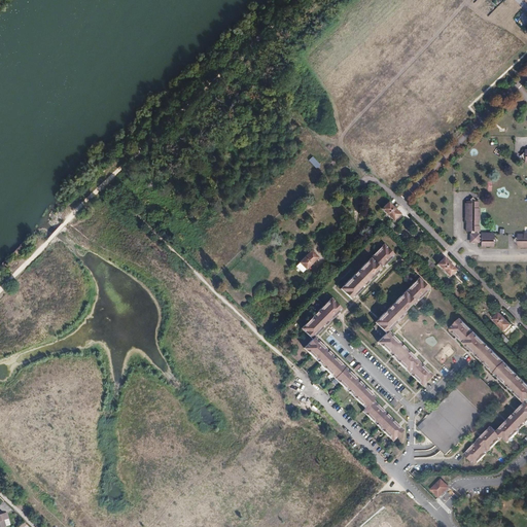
[(526,14),(519,13),(517,22),(526,25),(526,14)]
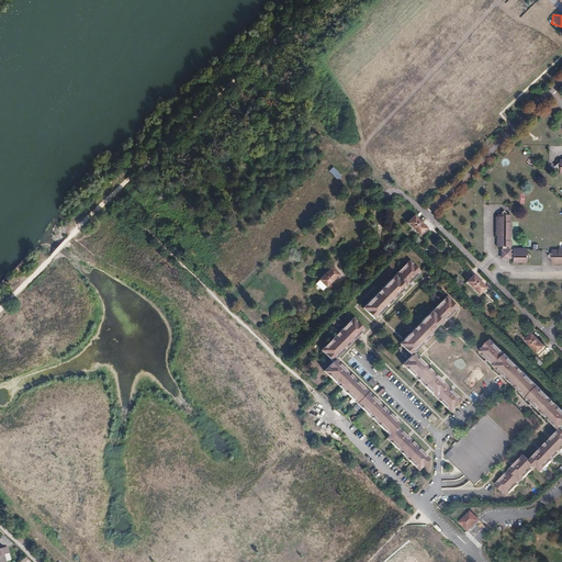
[(334,167),(332,168),(328,164),(325,167),(337,180),(341,176),(334,167)]
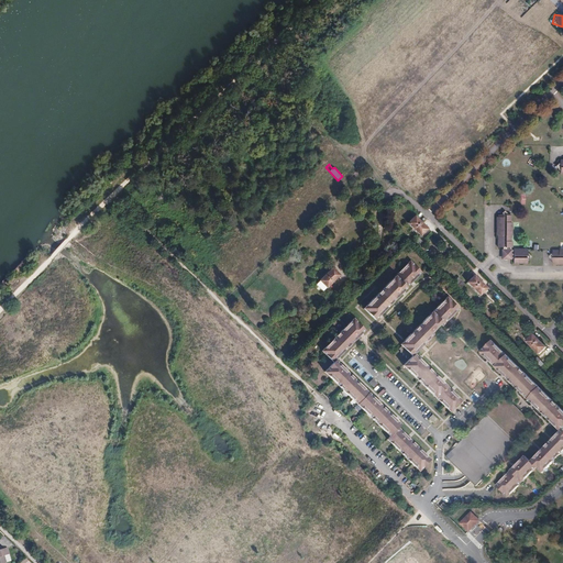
[(415,214),(407,222),(419,235),(427,228),(415,214)]
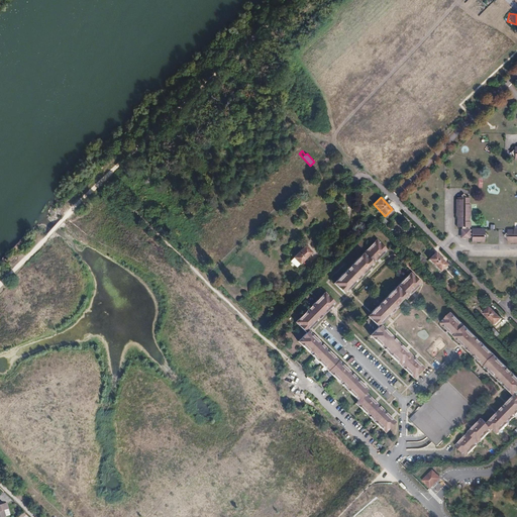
[(470,216),(470,208),(470,204),(469,204),(468,197),(467,197),(457,197),(456,197),(456,199),(454,199),(454,213),(454,216),(455,216),(455,227),(460,227),(460,229),(459,229),(459,232),(460,233),(464,236),(464,238),(469,238),(469,237),(471,237),(471,241),(483,241),(484,241),(483,239),(488,235),(483,230),(483,228),(471,228),(471,229),(470,229),(469,229),(469,227),(470,227),(470,221),(469,221),(469,216),(470,216)]
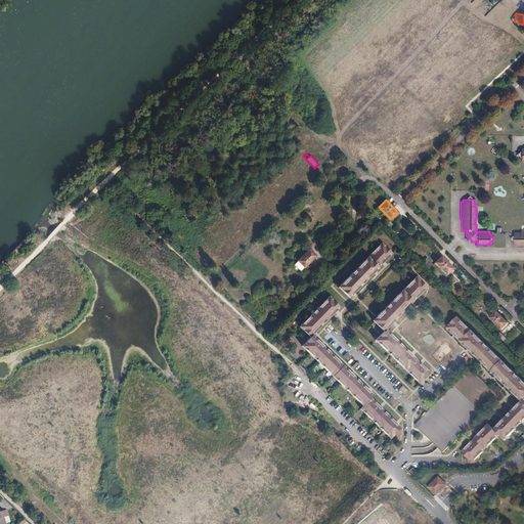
[(387,229),(392,224),(388,221),(383,226),(387,229)]
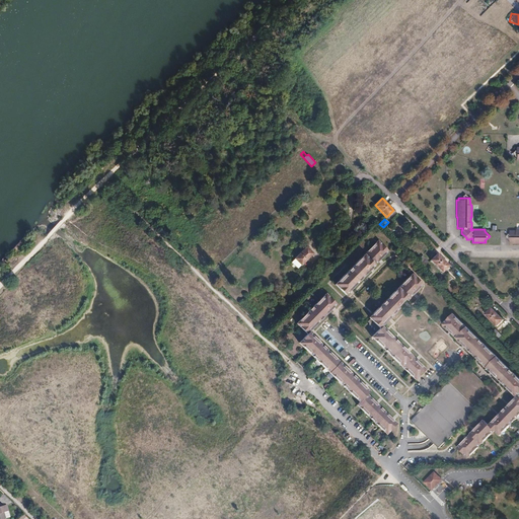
[(518,229),(516,229),(516,231),(509,231),(509,232),(507,234),(509,236),(509,237),(507,239),(509,241),(509,242),(511,243),(511,244),(518,243),(518,229)]
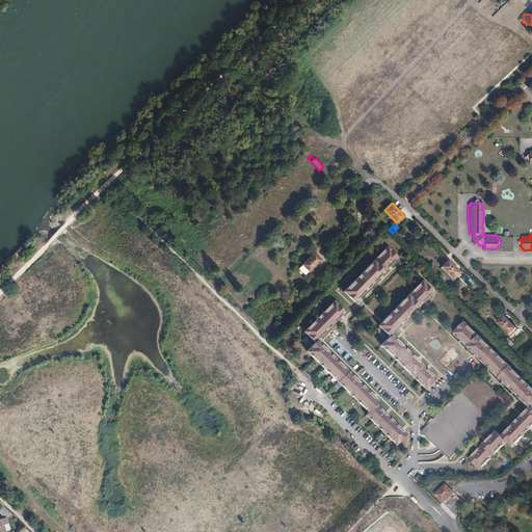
[(377,277),(376,276),(378,273),(380,274),(387,268),(386,267),(388,264),(390,265),(398,257),(388,247),(383,251),(382,250),(377,256),(378,257),(370,265),(369,264),(367,266),(363,269),(365,271),(360,275),(358,274),(355,277),(356,278),(352,283),(351,282),(346,287),(347,289),(343,293),(352,302),(355,299),(354,297),(356,295),(358,296),(377,277)]
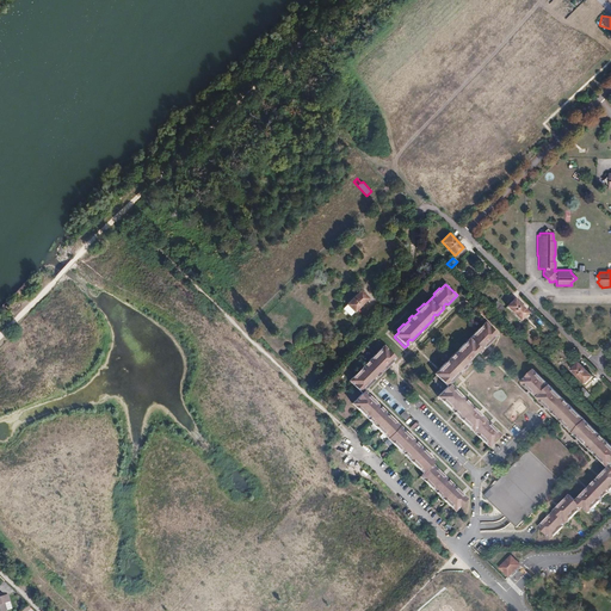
[(345,303),(353,312),(368,297),(359,289),(345,303)]
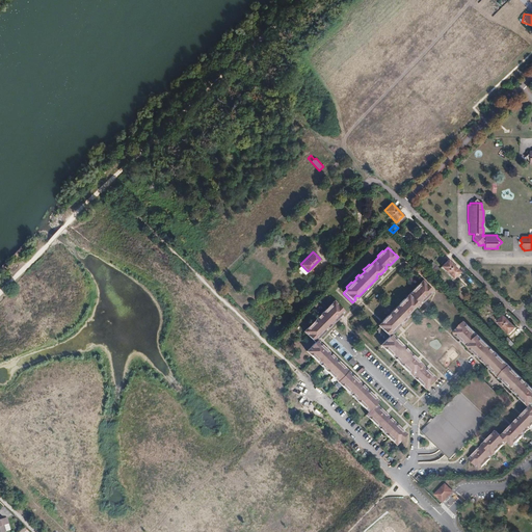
[(448,260),(441,266),(452,278),(459,271),(448,260)]
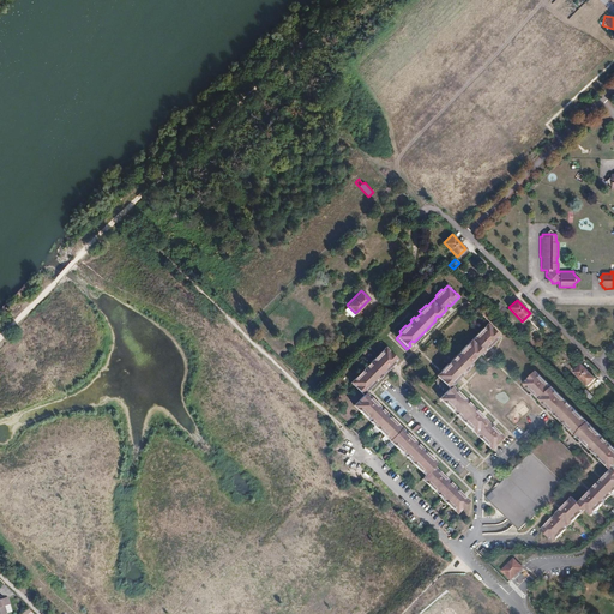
[(474,359),(477,355),(480,356),(486,349),(485,348),(488,344),(489,347),(499,336),(488,325),(483,330),(481,329),(475,335),(476,337),(473,341),(467,347),(465,344),(458,351),(461,353),(456,357),(453,356),(451,360),(452,361),(447,366),(446,365),(439,371),(441,373),(437,378),(447,389),(445,391),(439,397),(444,402),(443,404),(449,410),(451,408),(456,413),(453,415),(457,419),(459,416),(464,421),(462,423),(469,429),(470,427),(475,433),(481,438),(479,440),(486,446),(487,444),(492,449),(503,437),(493,427),(491,428),(488,426),(489,425),(482,417),(481,419),(477,416),(480,414),(465,401),(457,392),(455,393),(452,391),(453,389),(451,385),(457,379),(456,377),(459,373),(461,375),(475,360),(474,359)]
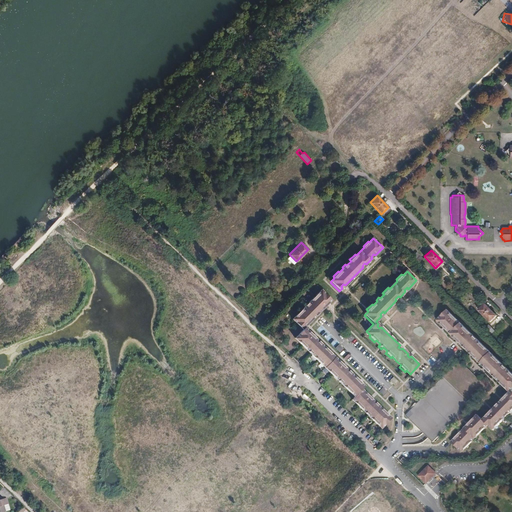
[(376,426),(378,424),(381,428),(390,418),(388,416),(386,417),(384,414),(385,413),(372,400),(370,402),(367,399),(369,397),(360,389),(363,386),(360,383),(359,385),(356,381),(357,380),(344,367),(343,369),(340,366),(342,365),(331,354),(329,355),(326,353),(328,351),(314,338),(313,340),(310,337),(312,335),(304,327),(308,323),(307,321),(309,319),(311,320),(324,306),(323,305),(326,302),(327,303),(330,300),(321,291),(317,295),(315,293),(310,299),(312,300),(308,304),(307,302),(304,305),(305,307),(301,311),(300,309),(295,315),(296,316),(292,320),(302,329),(294,337),(299,341),(298,343),(302,348),(304,346),(308,350),(307,352),(309,354),(311,353),(315,357),(313,359),(319,364),(320,362),(329,370),(327,372),(332,377),(334,376),(338,379),(336,381),(339,384),(341,382),(345,386),(343,388),(348,393),(350,391),(354,396),(353,397),(352,399),(356,403),(355,405),(360,410),(362,408),(366,412),(364,414),(367,417),(369,415),(373,419),(372,421),(376,426)]
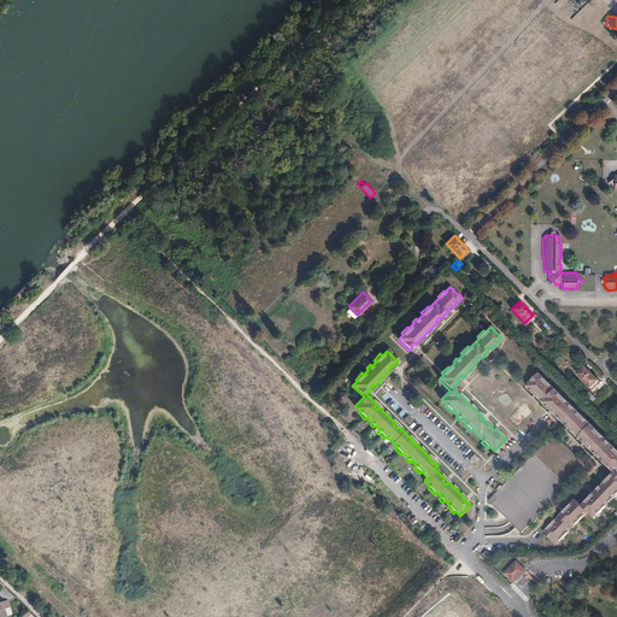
[(583,366),(575,375),(589,388),(598,381),(583,366)]
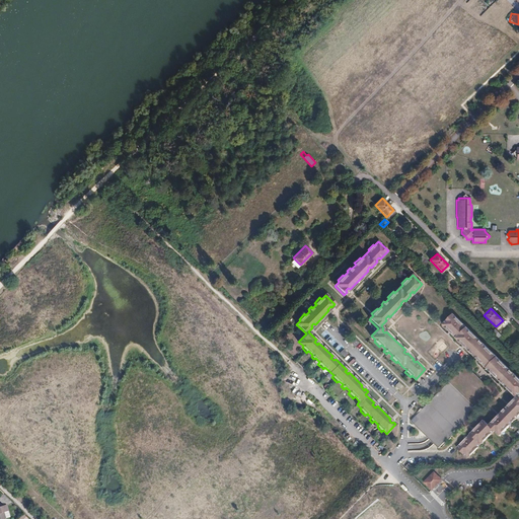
[(491,371),(494,373),(492,375),(495,377),(496,376),(500,380),(499,381),(502,384),(503,383),(507,387),(510,389),(509,391),(511,393),(512,392),(516,396),(515,397),(509,403),(510,404),(508,408),(506,406),(498,415),(499,417),(497,419),(496,418),(487,426),(482,421),(474,429),(475,430),(472,433),(471,432),(465,438),(466,439),(464,441),(463,440),(455,448),(464,458),(468,453),(470,455),(475,449),(473,448),(477,444),(482,440),(484,441),(490,435),(489,434),(492,431),(493,432),(497,435),(501,431),(502,432),(507,427),(506,426),(510,422),(511,423),(514,420),(513,419),(517,415),(518,416),(518,415),(518,395),(518,394),(518,393),(518,379),(452,313),(442,323),(447,327),(445,328),(448,331),(449,330),(452,332),(456,337),(460,341),(459,343),(462,345),(463,344),(470,351),(469,352),(471,355),(472,353),(477,358),(480,360),(478,362),(482,364),(483,363),(487,367),(491,371)]
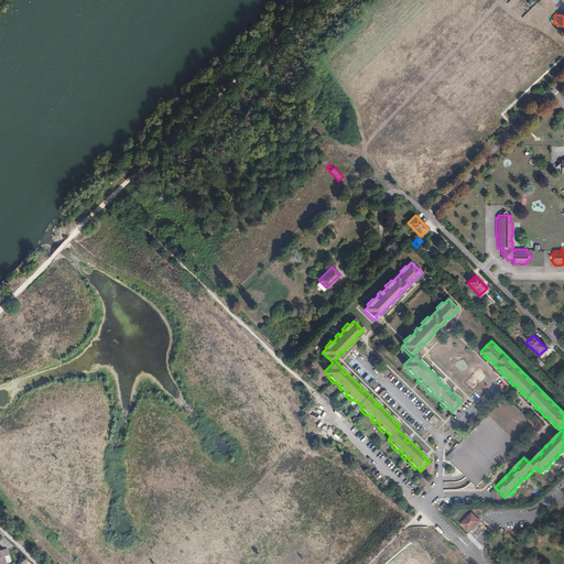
[(411,357),(401,347),(399,349),(400,350),(399,353),(402,353),(402,356),(405,356),(404,359),(408,358),(409,359),(411,357)]
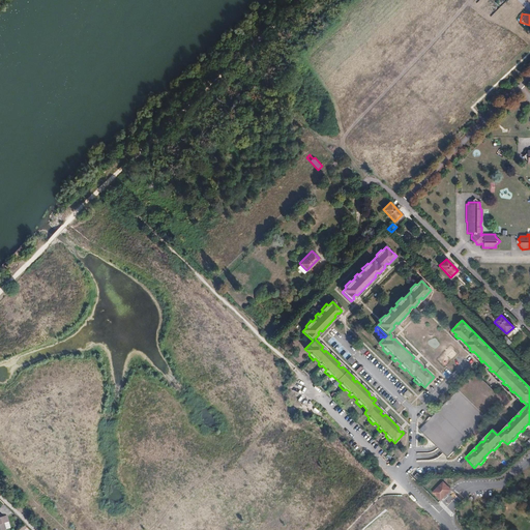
[(480,358),(473,351),(472,352),(472,353),(479,359),(480,358)]
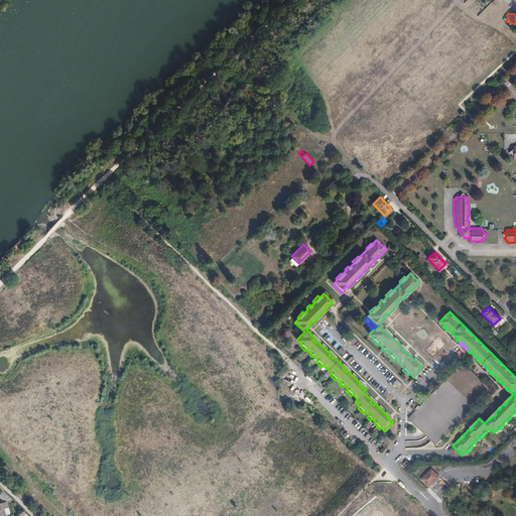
[(436,359),(431,364),(434,368),(439,362),(436,359)]
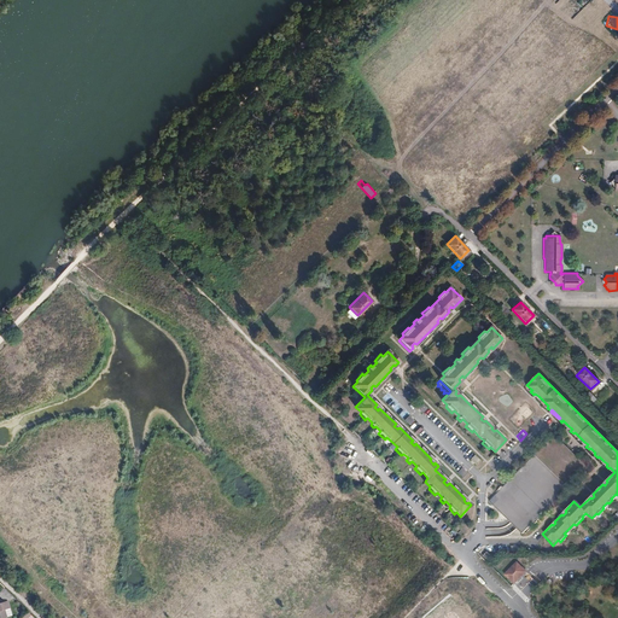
[(488,502),(508,522),(513,526),(520,534),(525,529),(586,467),(575,456),(569,450),(565,447),(553,435),(493,496),(488,502)]
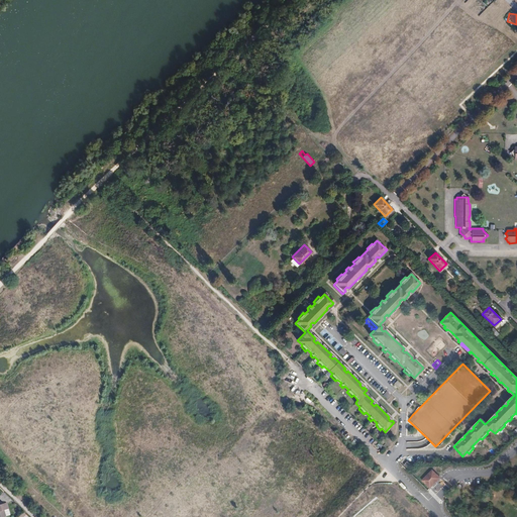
[(332,374),(323,366),(322,368),(330,376),(332,374)]
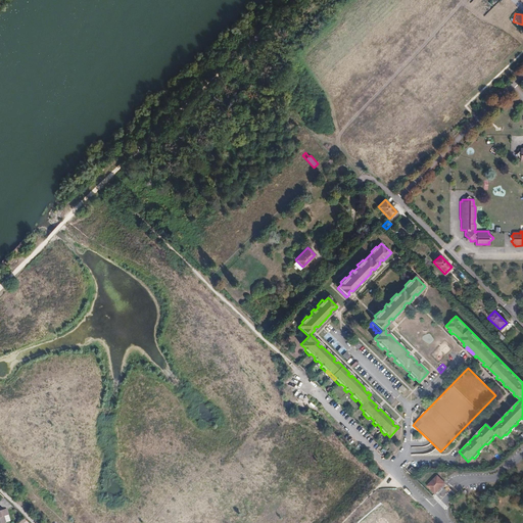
[(303,386),(297,380),(293,384),(299,390),(303,386)]
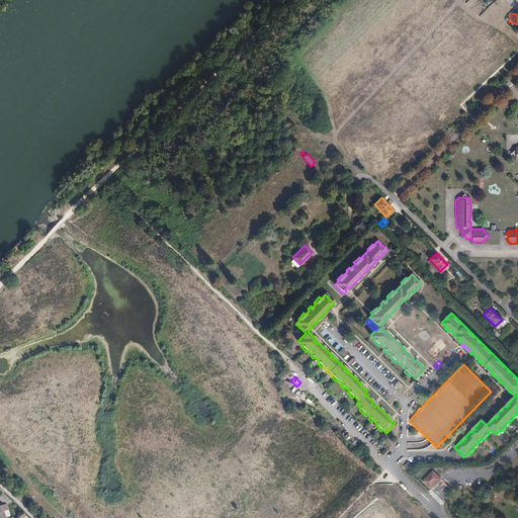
[(406,462),(403,466),(408,471),(411,467),(406,462)]
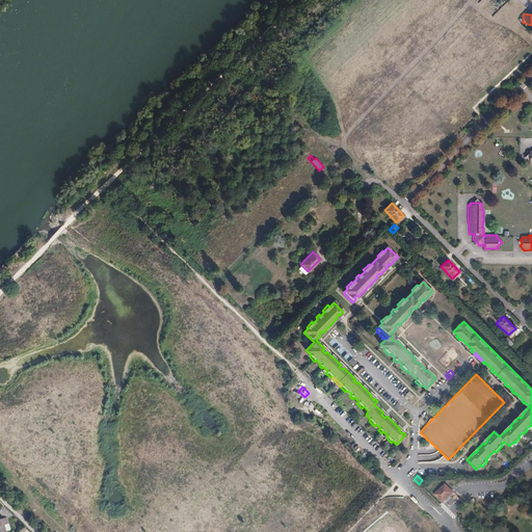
[(455,484),(450,478),(434,495),(443,503),(447,498),(445,496),(455,484)]
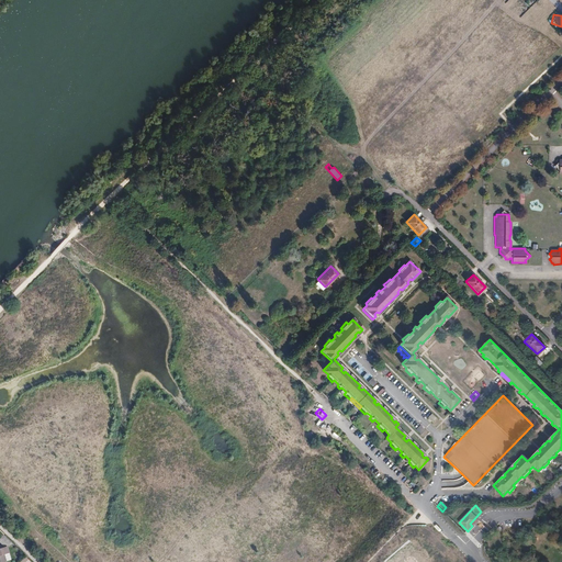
[(472,526),(476,520),(481,512),(470,524),(472,526)]
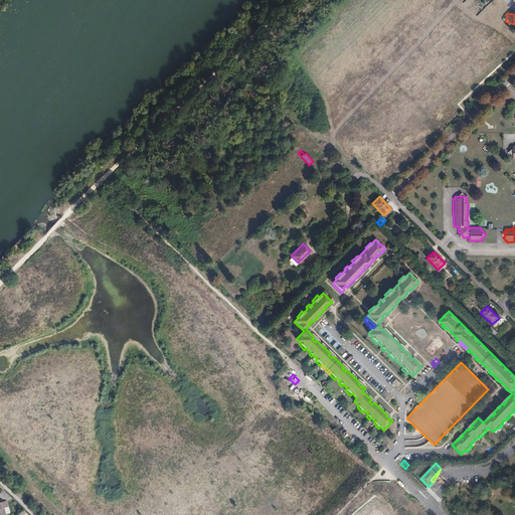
[(0,514),(5,514),(5,510),(10,508),(9,502),(0,503),(0,514)]
